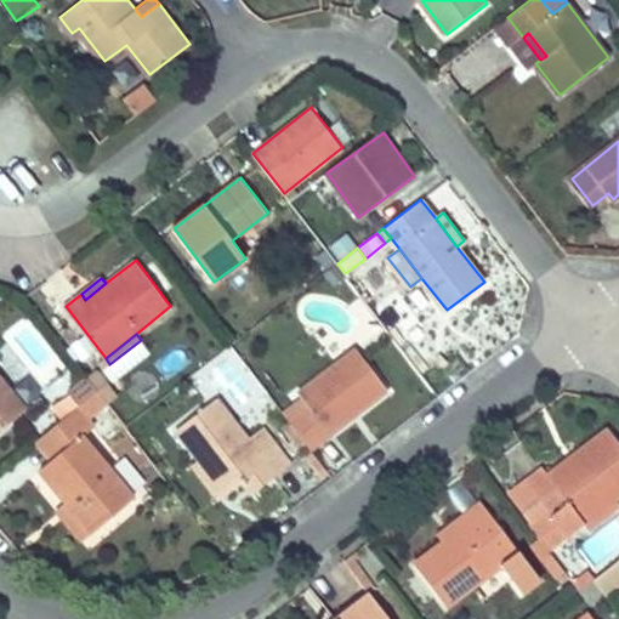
[(142,342),(107,369),(118,381),(152,356),(142,342)]
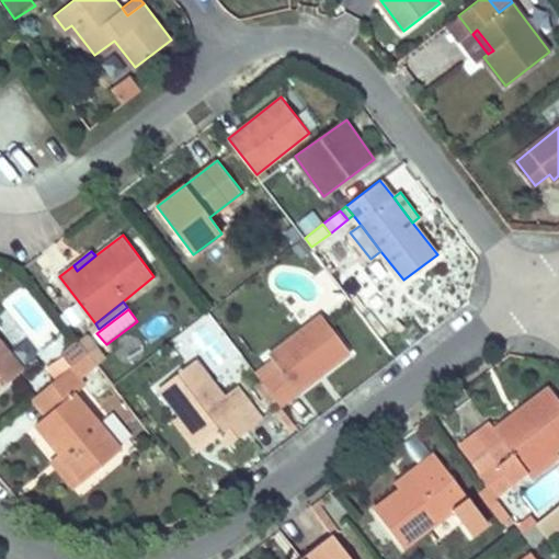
[(281,366),(263,381),(281,403),(350,350),(321,314),(271,353),(281,366)]
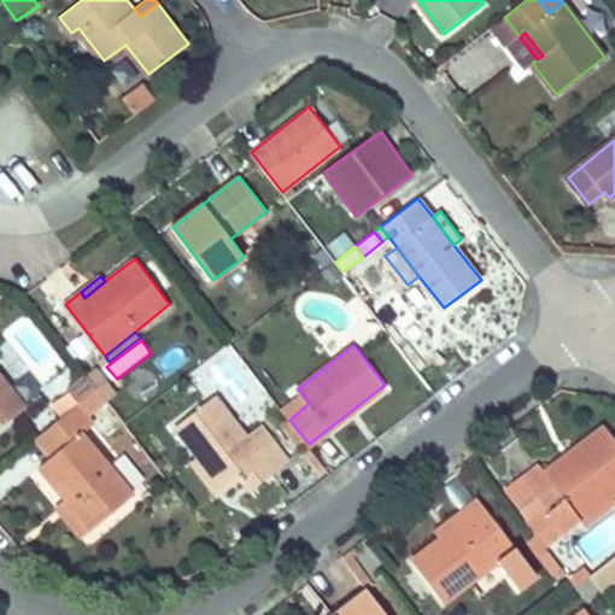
[(99,365),(89,374),(98,385),(110,400),(119,392),(99,365)]
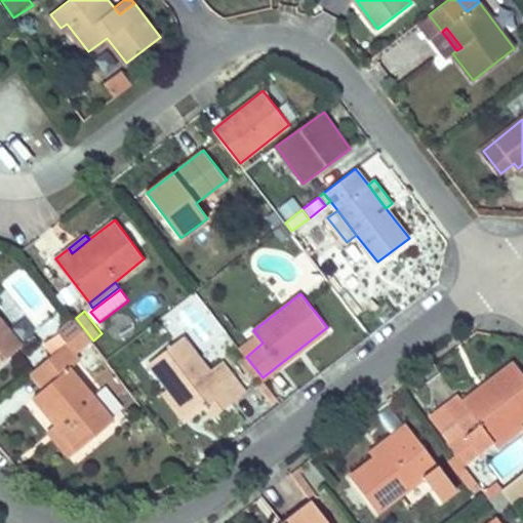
[(0,363),(23,345),(0,316),(0,363)]
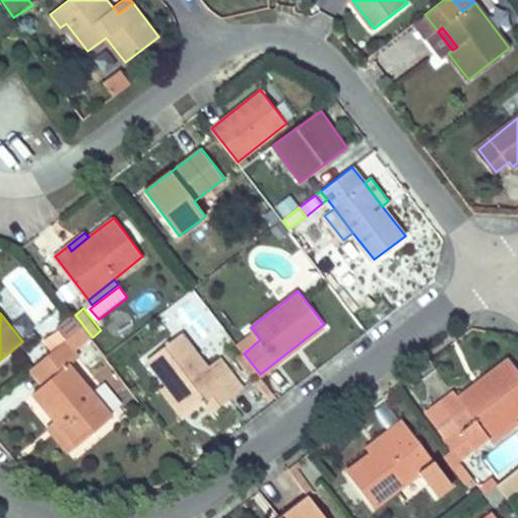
[(75,315),(62,324),(70,334),(82,324),(75,315)]
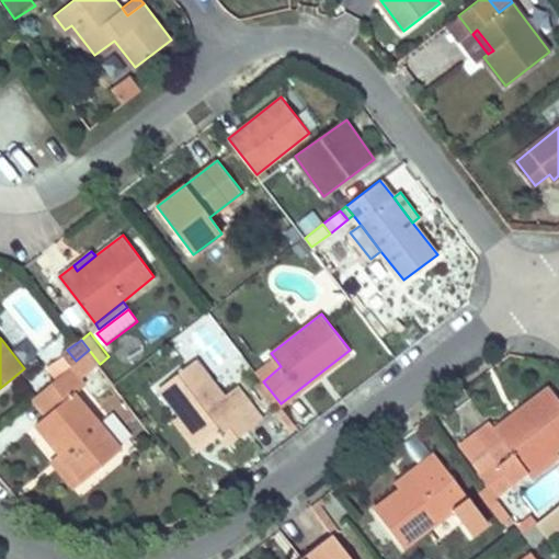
[(89,350),(76,361),(87,374),(100,364),(89,350)]
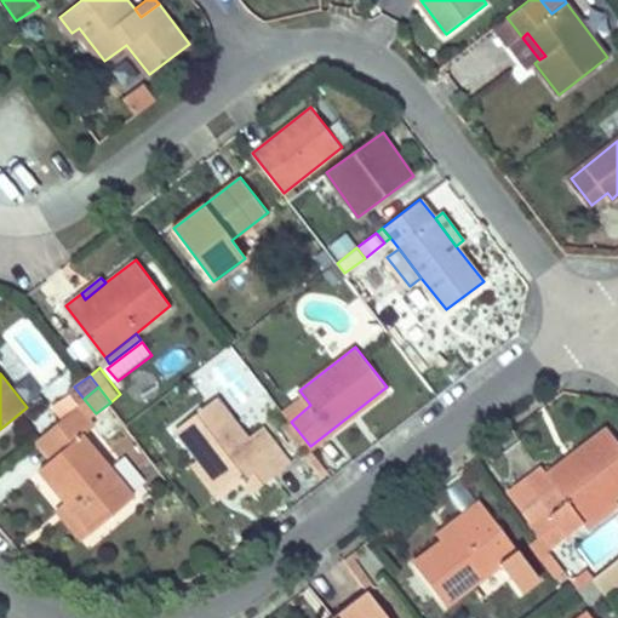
[(178,427),(201,457),(228,492),(244,480),(264,463),(273,475),(289,463),(262,427),(249,438),(216,396),(178,427)]
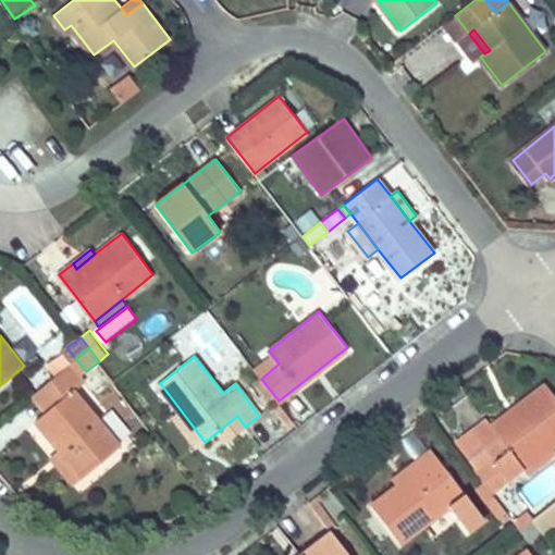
[(69,365),(31,395),(45,412),(35,421),(59,449),(83,477),(120,445),(73,391),(84,381),(69,365)]
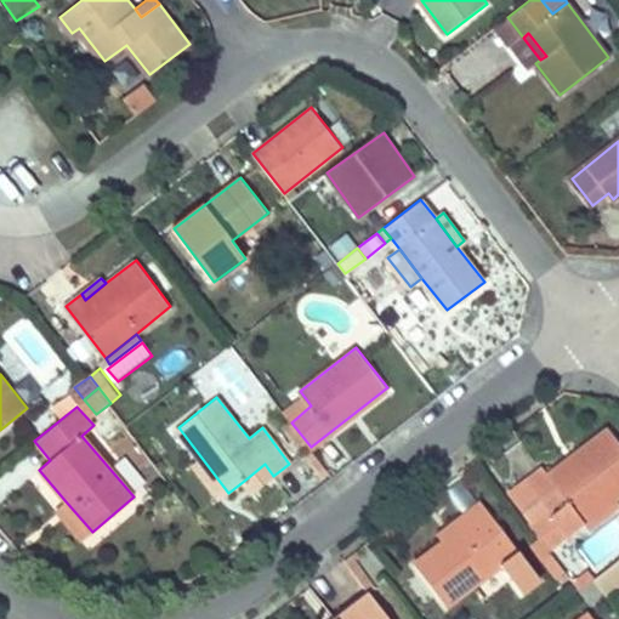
[(609,429),(568,460),(572,466),(613,433),(609,429)]
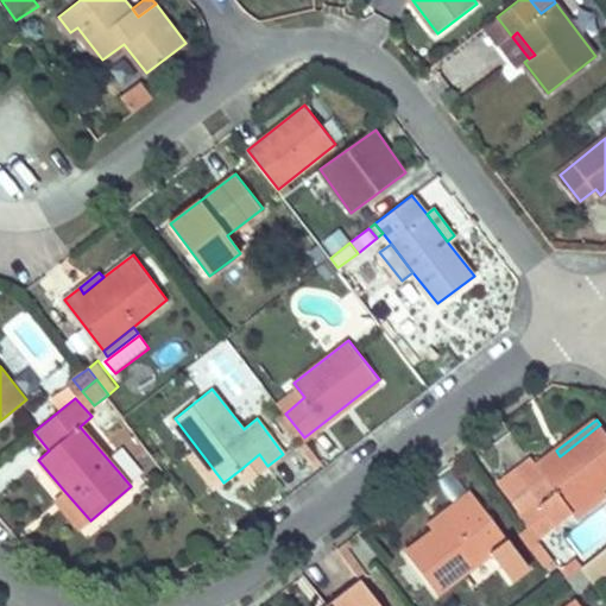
[(605,430),(600,424),(560,456),(556,450),(537,465),(532,458),(503,481),(525,511),(538,502),(555,524),(572,511),(603,488),(605,486),(605,430)]
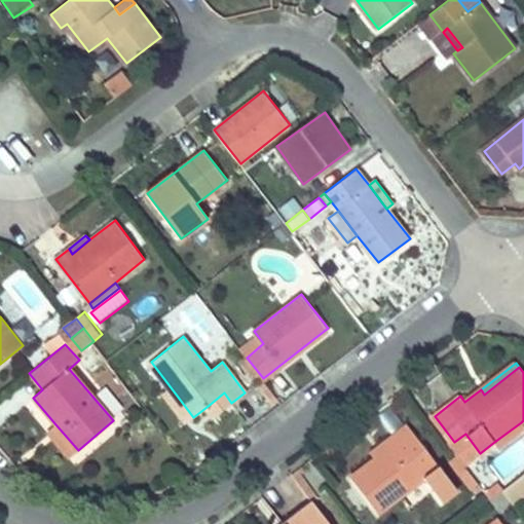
[(193,417),(171,387),(162,393),(186,422),(193,417)]
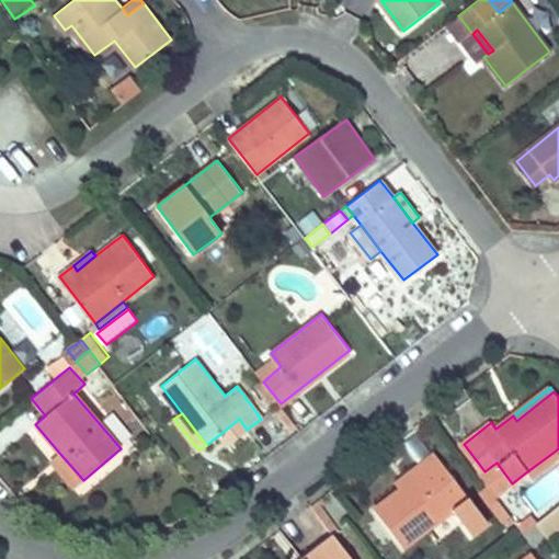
[(239,419),(220,434),(229,444),(247,430),(239,419)]
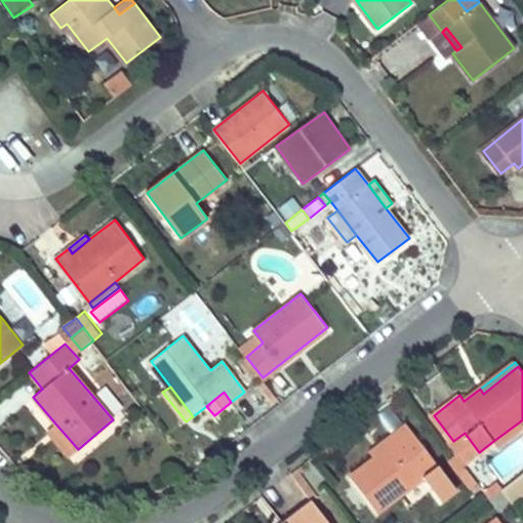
[(520,421),(493,441),(498,447),(522,430),(522,425),(520,421)]
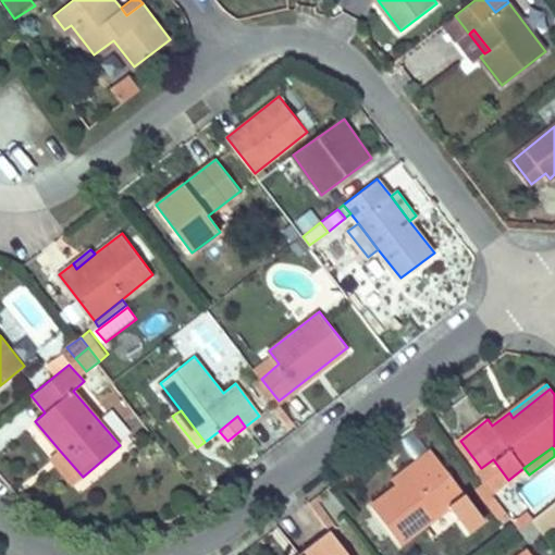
[(83,477),(59,449),(51,456),(74,483),(83,477)]
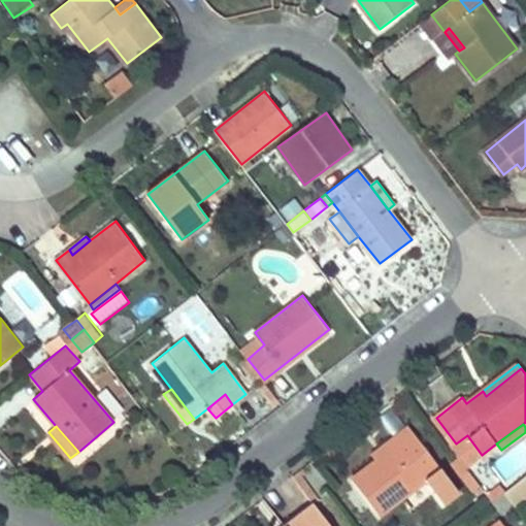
[(399,442),(377,459),(352,479),(380,515),(402,498),(426,480),(437,494),(442,501),(457,491),(408,426),(394,437),(399,442)]
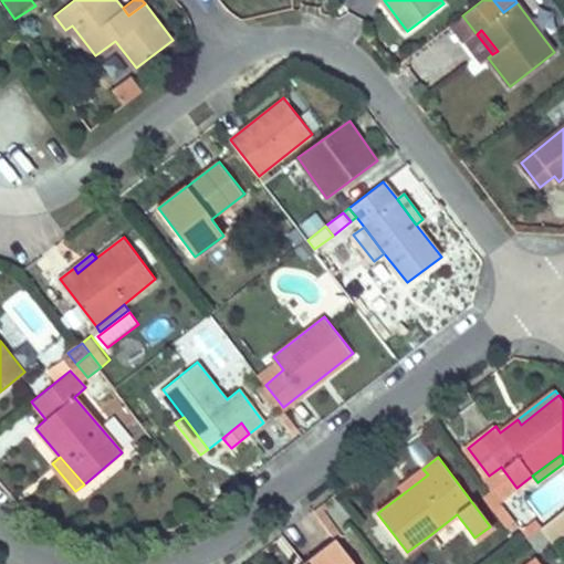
[(423,469),(400,486),(405,492),(428,474),(423,469)]
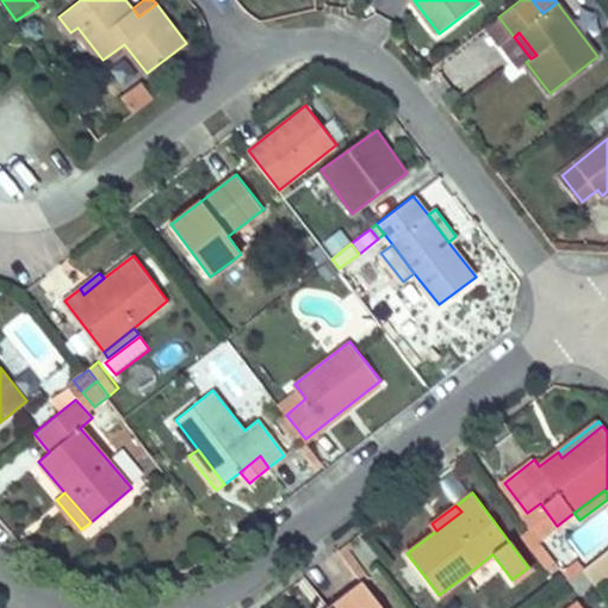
[(346,545),(339,551),(363,583),(370,577),(346,545)]
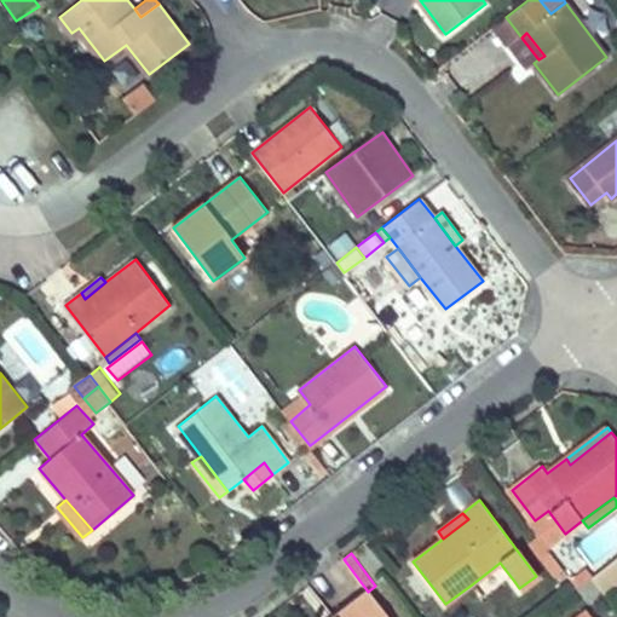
[(616,557),(597,572),(604,581),(616,570),(616,557)]
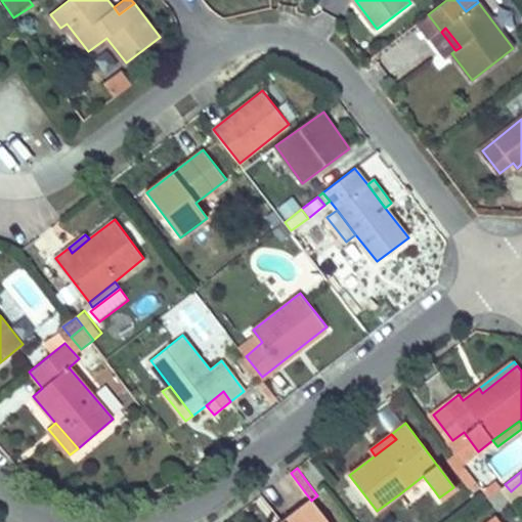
[(423,476),(399,494),(410,508),(434,490),(423,476)]
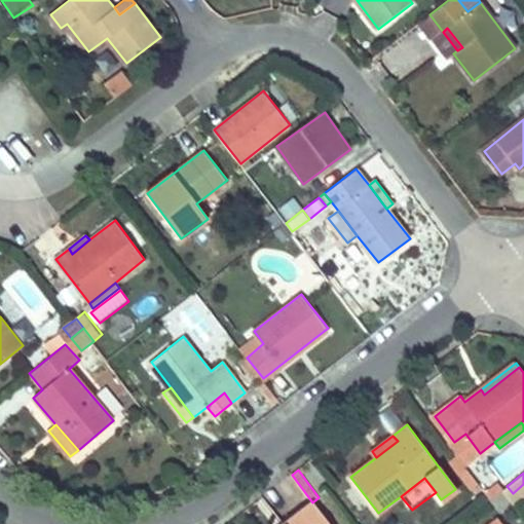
[(329,523),(312,502),(283,523),(329,523)]
